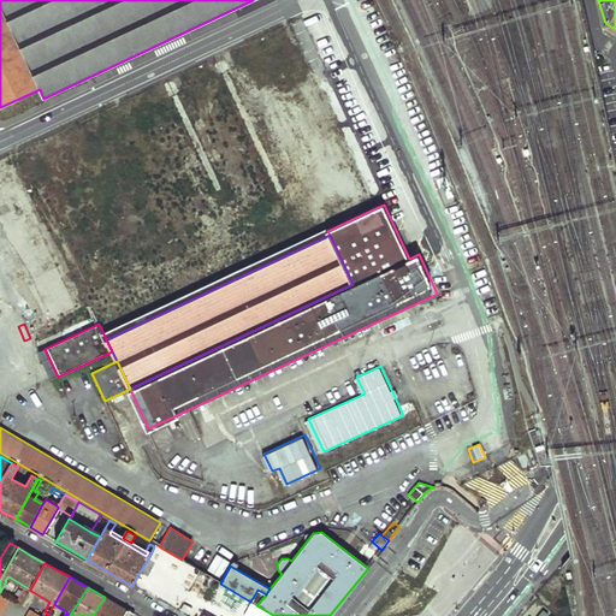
[(28,593),(24,591),(17,602),(21,604),(28,593)]
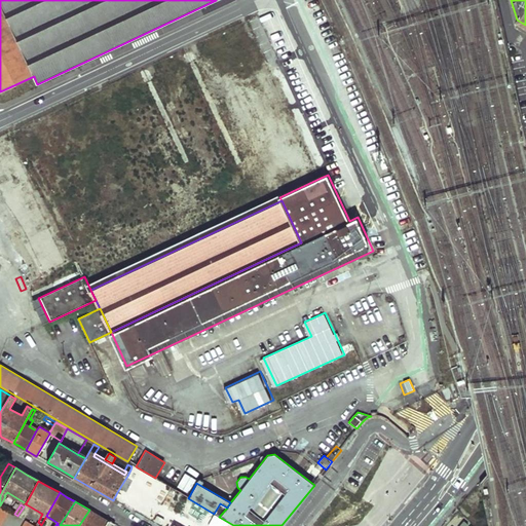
[(0,525),(9,512),(0,505),(0,525)]
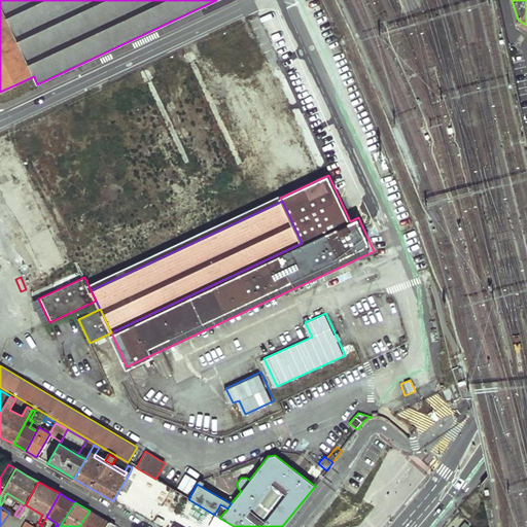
[(99,517),(90,511),(79,526),(105,526),(108,522),(99,517)]
